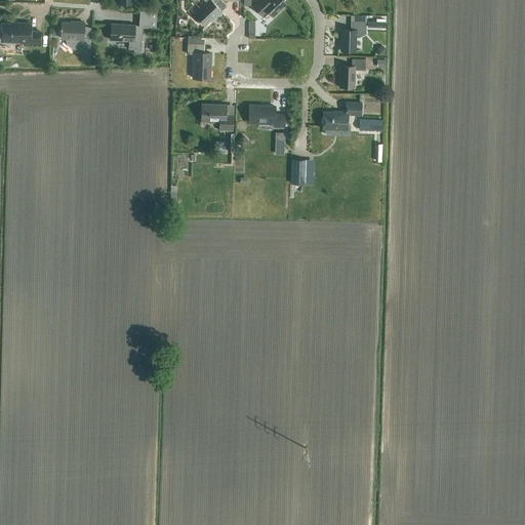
[(203,0),(206,3),(194,14),(205,26),(214,17),(215,17),(221,11),(213,3),(215,0),(203,0)]
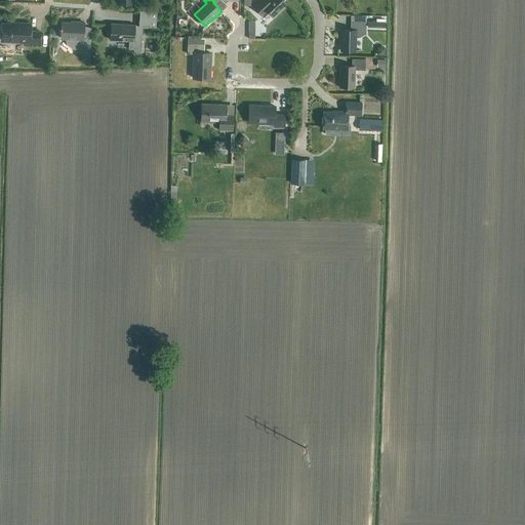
[(261,15),(267,10),(273,16),(286,3),(282,0),(269,0),(267,2),(265,0),(259,0),(253,7),(261,15)]
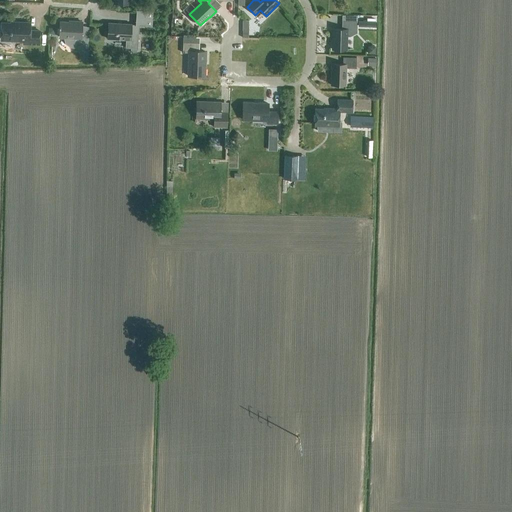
[(350,37),(356,33),(356,30),(357,21),(342,21),(342,29),(332,29),(332,50),(346,50),(347,37),(350,37)]
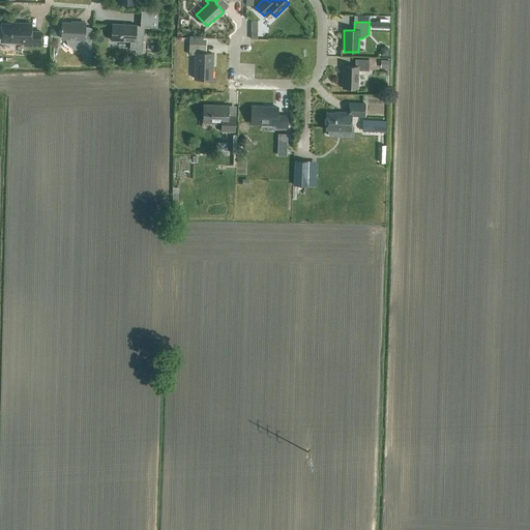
[(25,42),(25,46),(40,47),(41,32),(31,32),(31,24),(19,23),(19,24),(3,24),(2,41),(25,42)]
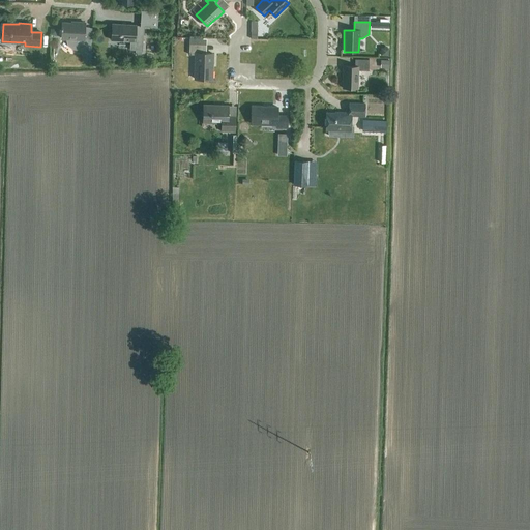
[(79,49),(79,53),(84,53),(91,53),(91,52),(92,36),(84,36),(85,23),(76,23),(76,24),(62,23),(61,38),(66,39),(68,46),(74,49),(79,49)]
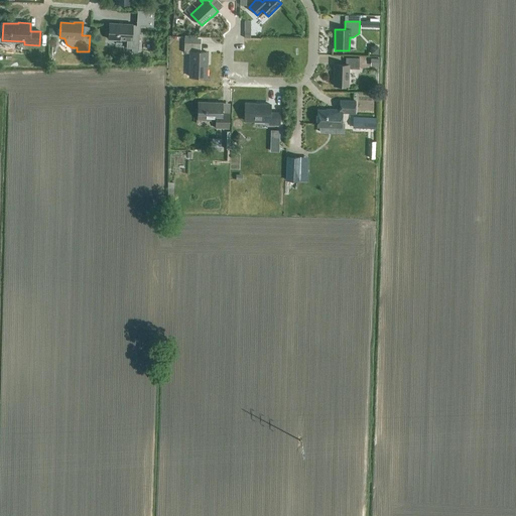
[(137,51),(137,49),(138,49),(139,35),(132,35),(132,25),(109,23),(108,39),(127,40),(126,48),(132,49),(131,51),(133,52),(136,52),(137,51)]
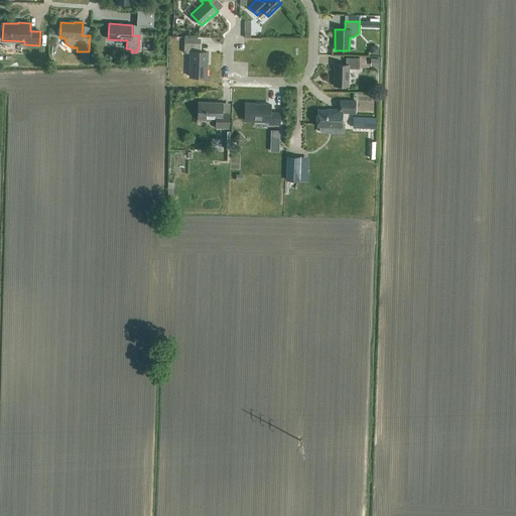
[(208,52),(198,52),(198,38),(184,37),(183,53),(189,53),(189,77),(207,78),(208,52)]
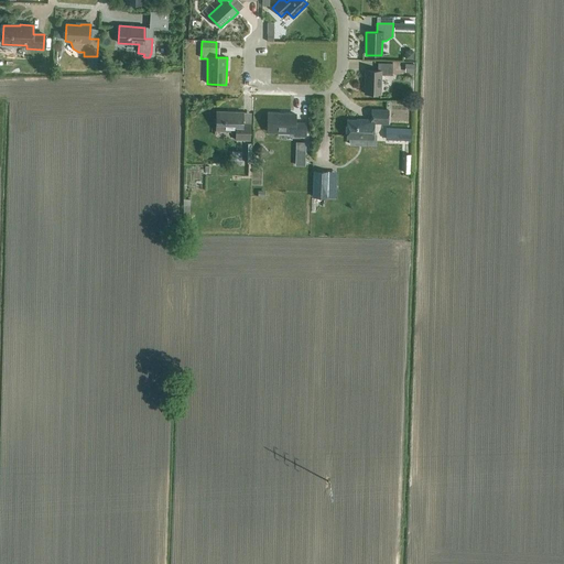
[(380,95),(381,75),(392,76),(392,64),(378,64),(378,72),(365,71),(365,94),(380,95)]
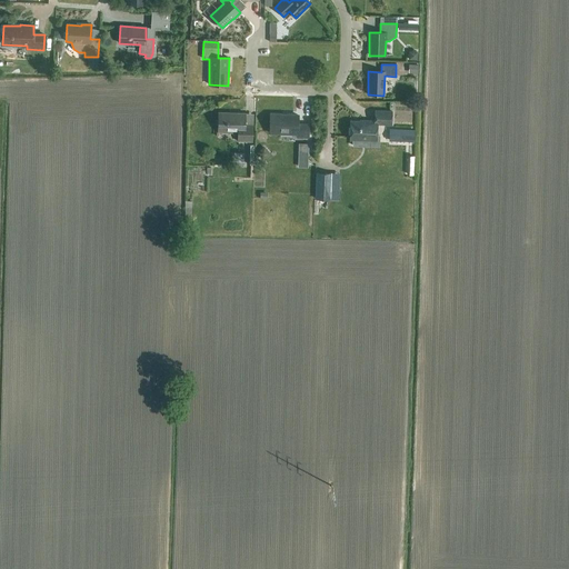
[(418,73),(418,65),(409,65),(408,73),(418,73)]
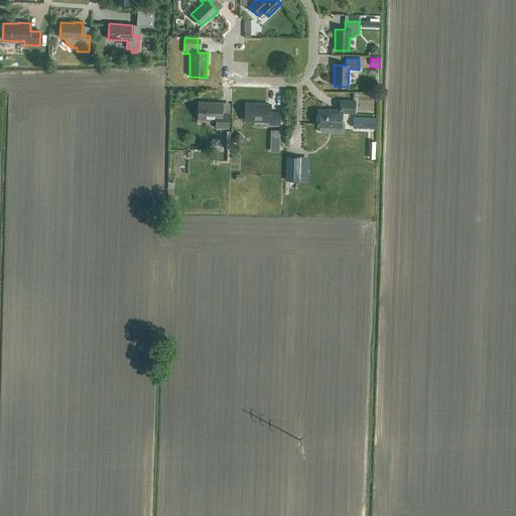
[(341,128),(342,113),(355,114),(355,102),(340,101),(340,110),(332,110),(332,111),(317,110),(317,127),(341,128)]
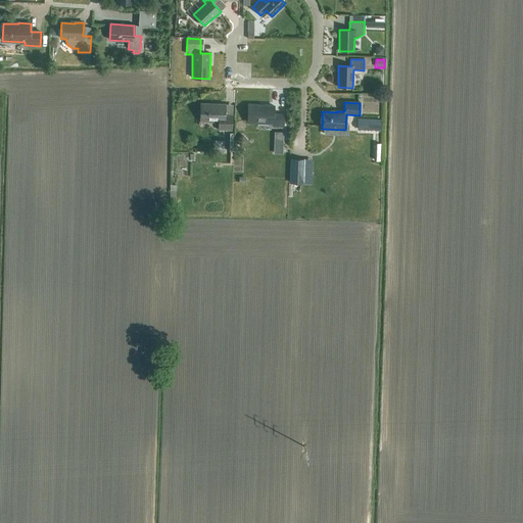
[(219,122),(219,130),(232,131),(232,115),(225,114),(225,104),(201,104),(200,121),(219,122)]
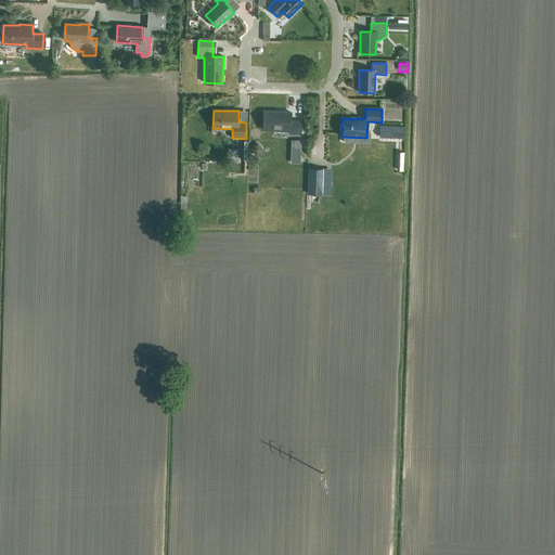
[(289,131),(289,134),(300,134),(301,121),(291,121),(291,113),(265,112),(263,130),(289,131)]
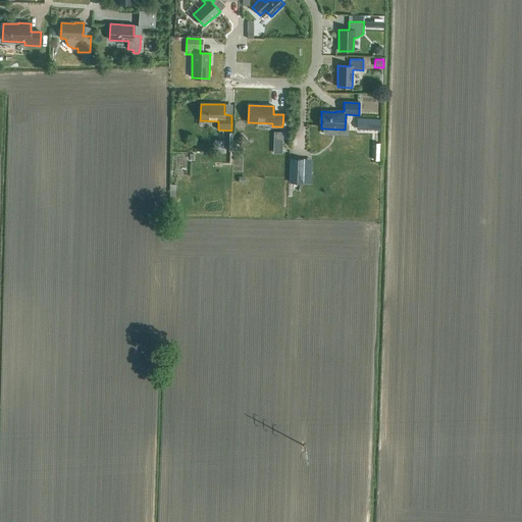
[(357,129),(380,131),(380,124),(365,123),(365,119),(358,119),(358,123),(357,123),(357,129)]
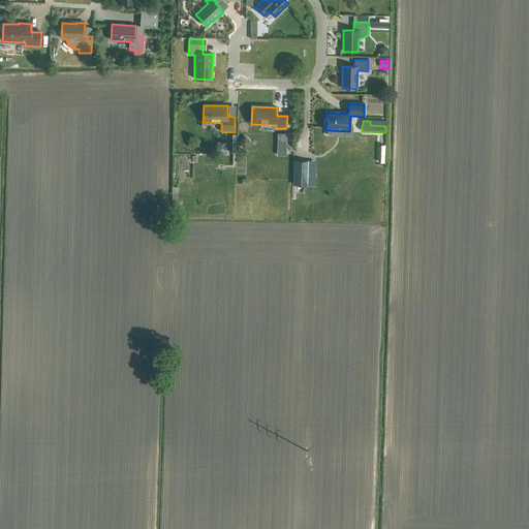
[(217,142),(217,152),(226,152),(226,143),(217,142)]
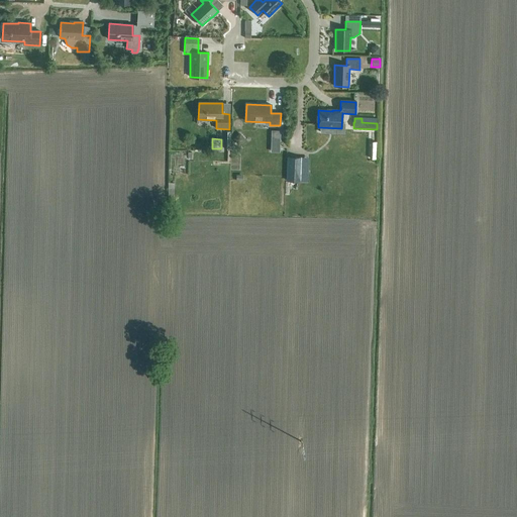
[(286,181),(291,182),(301,182),(301,158),(287,157),(286,181)]
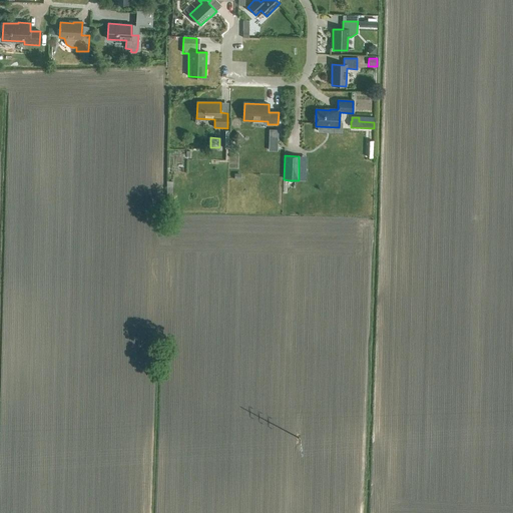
All buildings are outlined.
